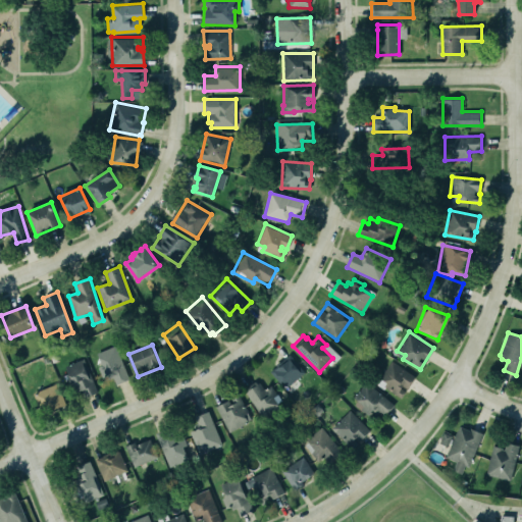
[(107,380),(112,377),(115,385),(129,379),(114,346),(96,354),(107,380)]
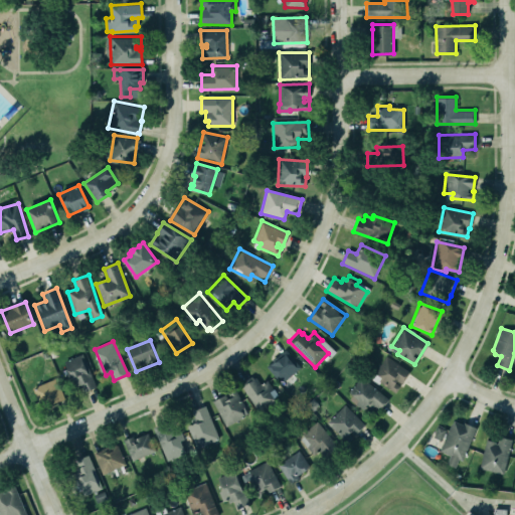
[(267,367),(282,384),(301,366),(285,350),(267,367)]
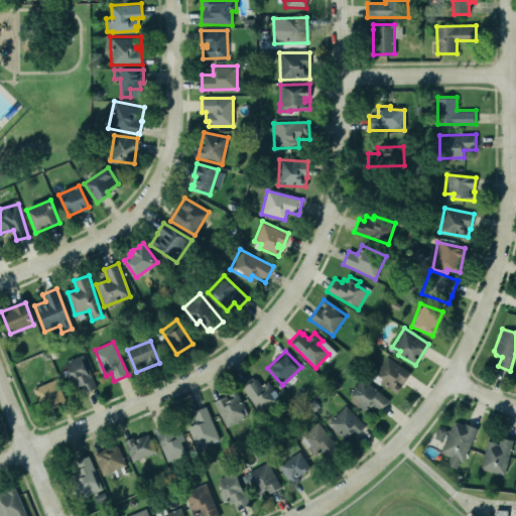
[(95,389),(85,355),(66,361),(74,388),(81,386),(83,392),(95,389)]
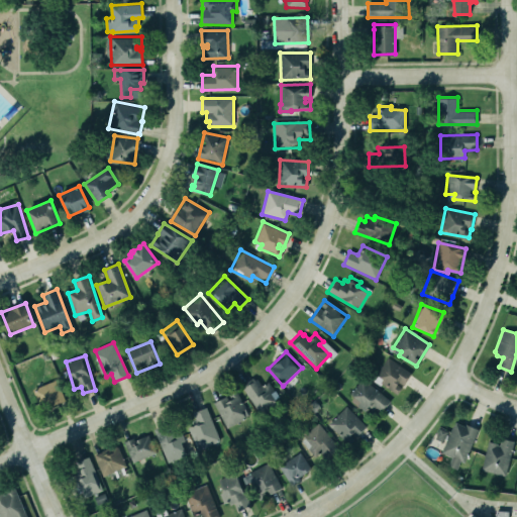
[(383,379),(380,384),(396,394),(402,385),(403,386),(411,373),(387,357),(377,375),(383,379)]
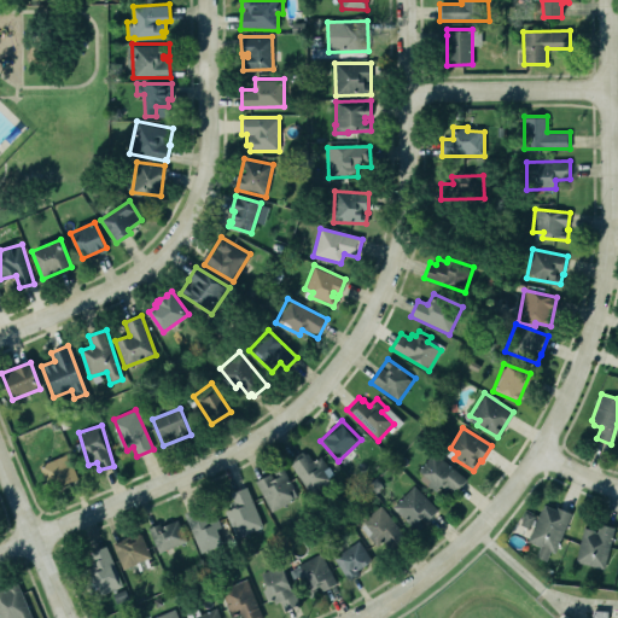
[(39,464),(64,450),(79,481),(56,491),(52,488),(39,464)]
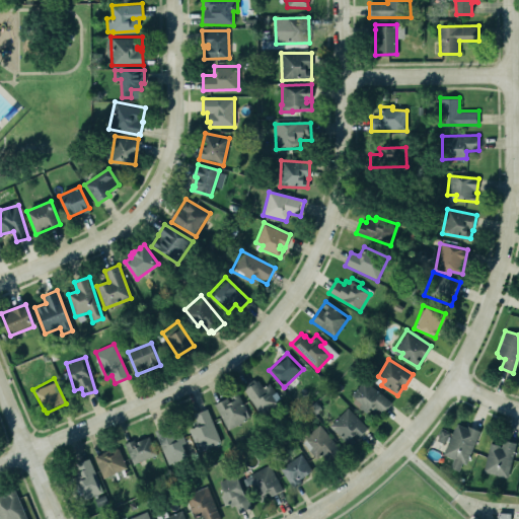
[(281,400),(270,383),(263,387),(256,378),(242,387),(260,415),(281,400)]
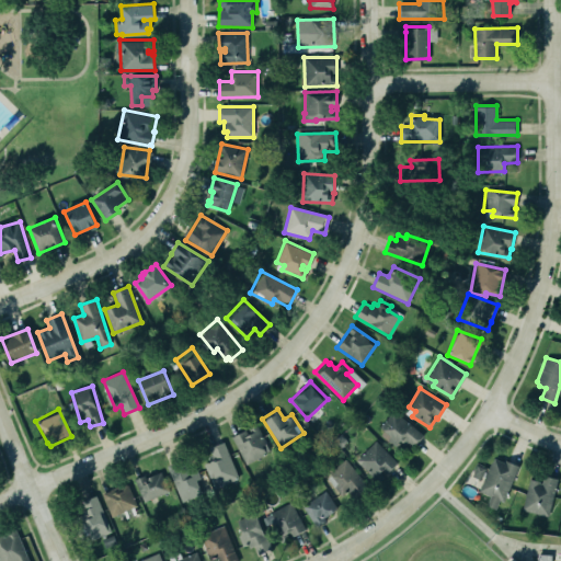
[(412,449),(423,435),(393,411),(377,431),(396,445),(400,439),(412,449)]
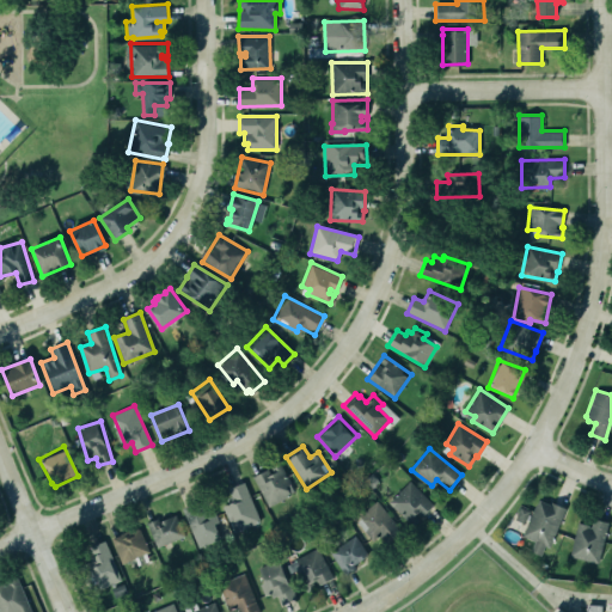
[(293,496),(281,464),(254,475),(265,506),(293,496)]
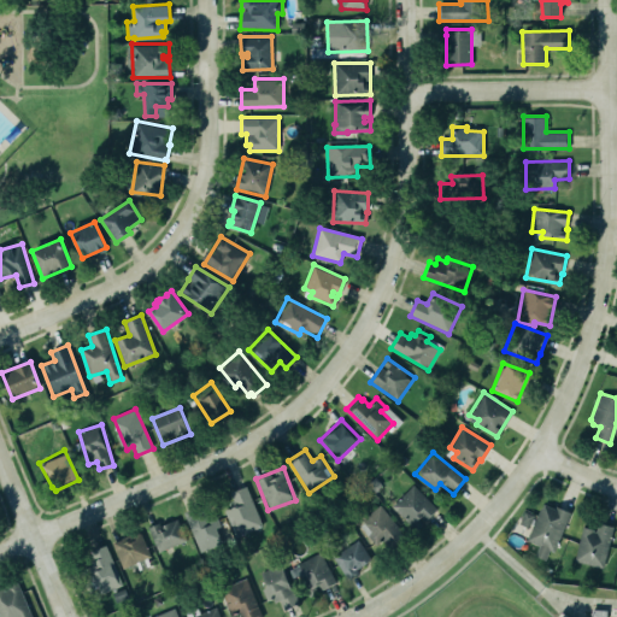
[(391,505),(411,485),(433,506),(412,527),(391,505)]
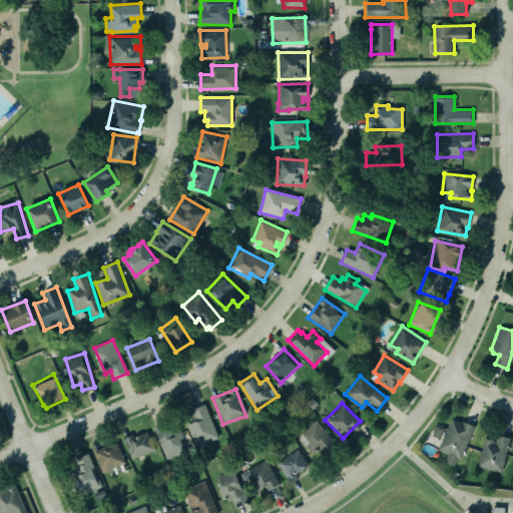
[(188,422),(197,446),(217,438),(205,404),(191,410),(194,419),(188,422)]
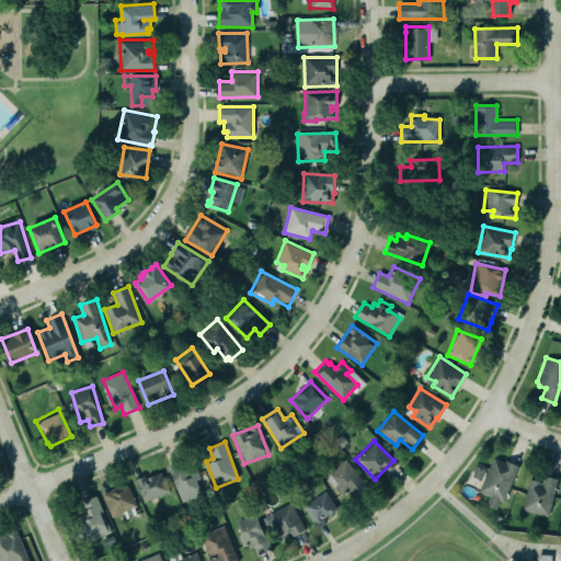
[(203,494),(191,458),(168,465),(179,502),(203,494)]
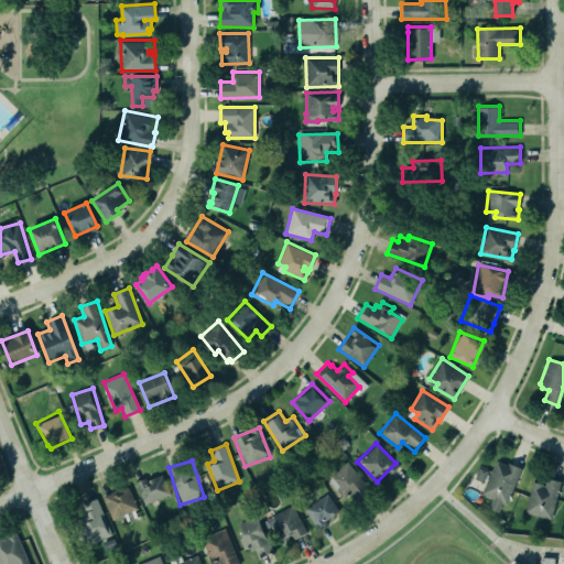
[(521,467),(507,503),(502,502),(499,511),(488,508),(492,499),(481,494),(494,464),(496,465),(497,461),(508,465),(508,463),(514,466),(521,467)]
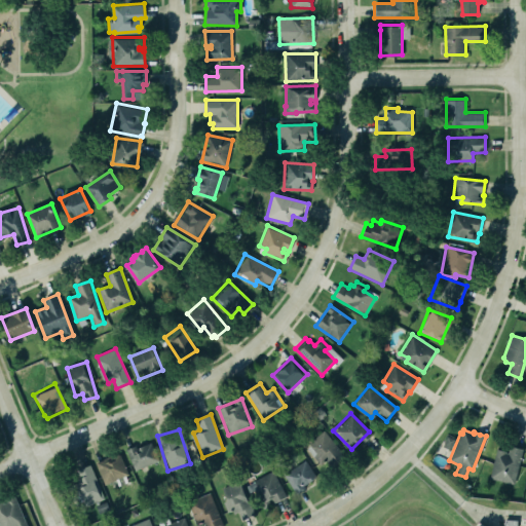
[(346,457),(324,430),(305,447),(320,464),(325,460),(332,468),(346,457)]
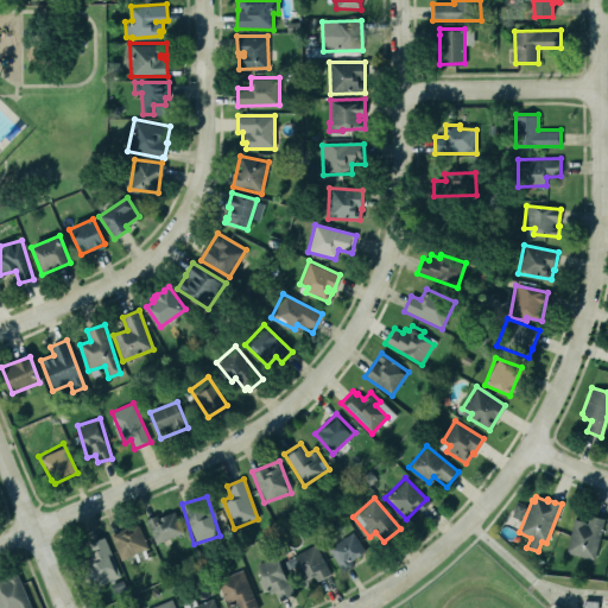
[(145,519),(157,513),(158,518),(175,511),(183,531),(156,543),(145,519)]
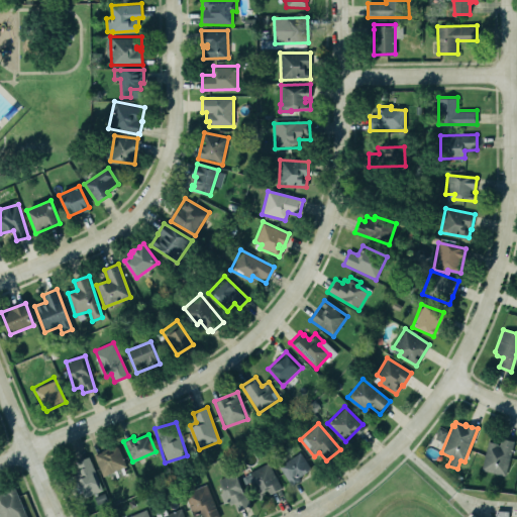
[(489,441),(498,443),(497,444),(499,445),(501,437),(513,440),(505,475),(482,470),(489,441)]
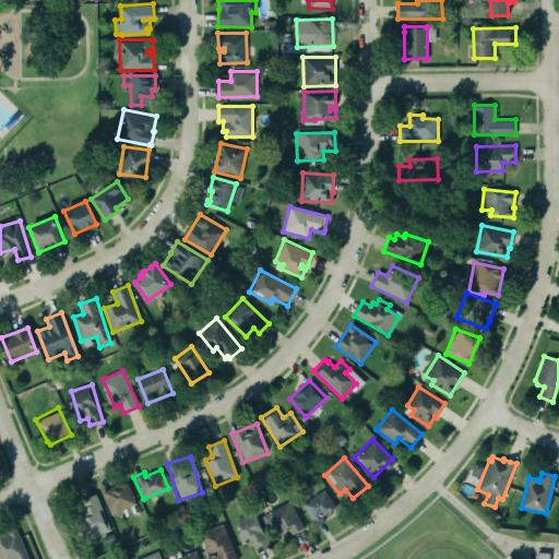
[(102,491),(110,514),(135,506),(127,482),(102,491)]
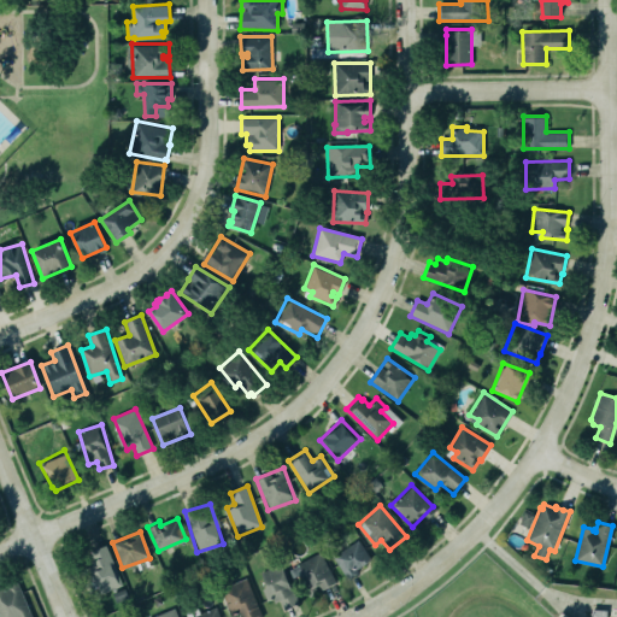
[(358,539),(333,556),(348,579),(358,571),(357,569),(371,558),(358,539)]
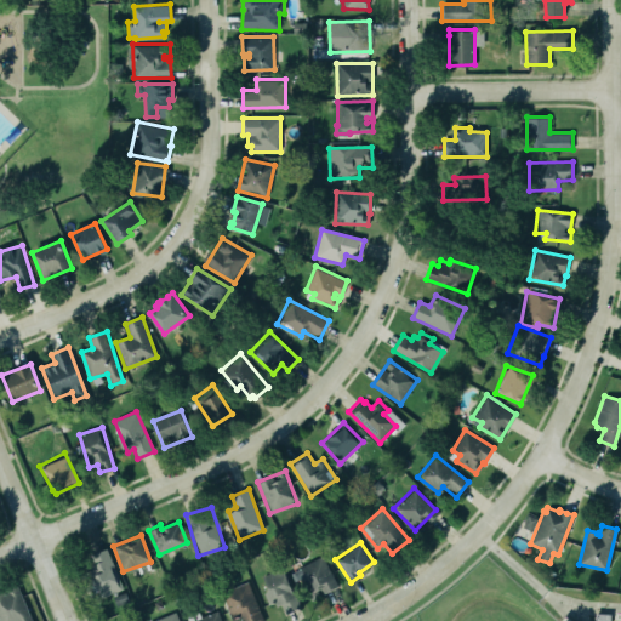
[(124,587),(101,597),(95,584),(90,585),(85,573),(92,570),(90,565),(95,564),(91,554),(107,547),(124,587)]
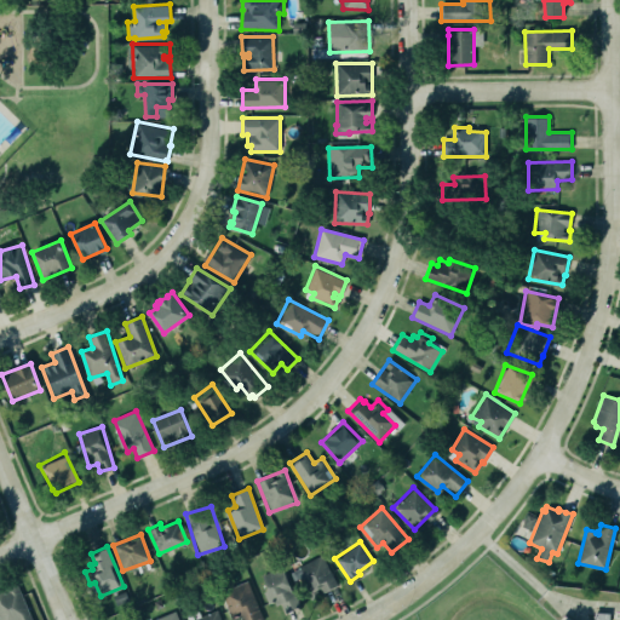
[(321,554),(338,584),(323,592),(321,586),(316,589),(320,595),(311,598),(300,578),(294,581),(288,570),(321,554)]
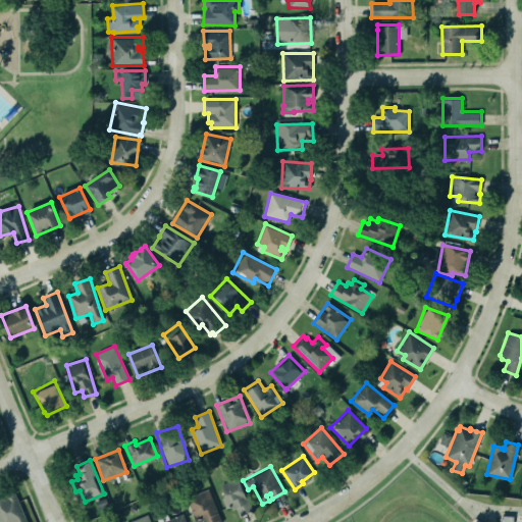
[(240,516),(252,511),(240,477),(220,484),(225,498),(222,499),(226,511),(237,507),(240,516)]
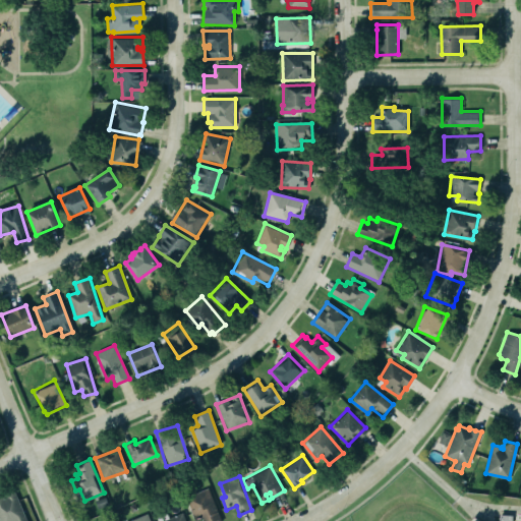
[(221,520),(208,487),(185,498),(194,520),(201,517),(203,520),(221,520)]
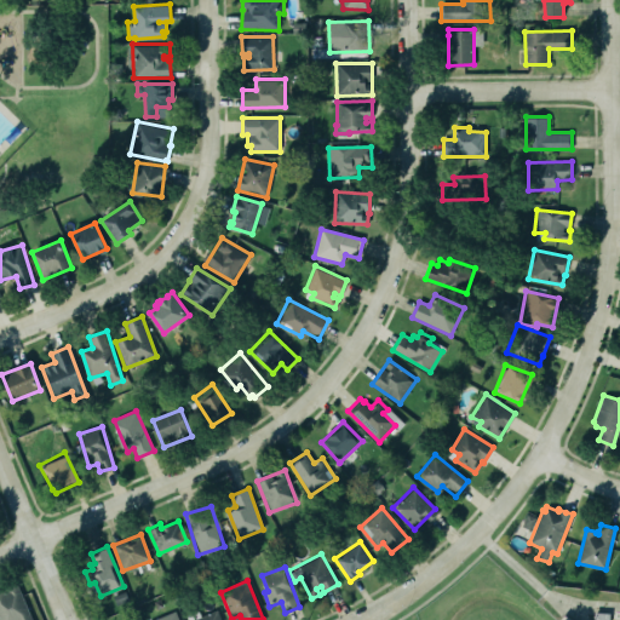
[(0,619),(32,619),(18,585),(0,591),(0,619)]
